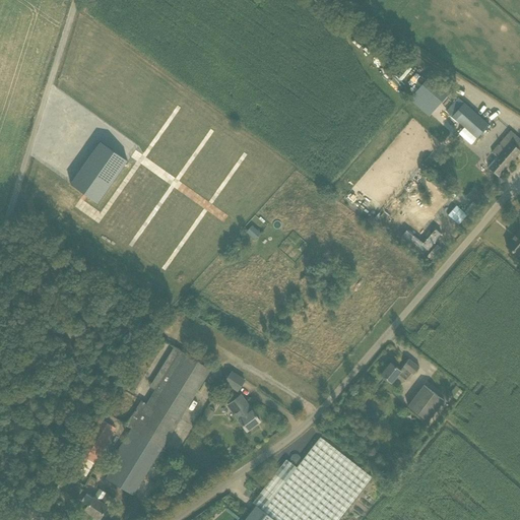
[(410,100),(414,105),(417,102),(432,116),(451,92),(432,77),(410,100)]
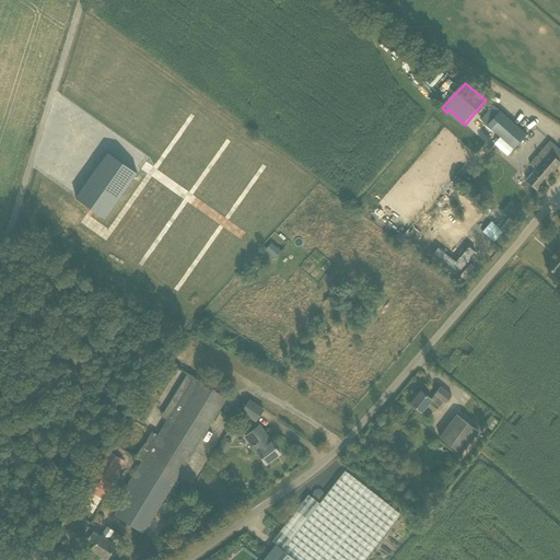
[(527,135),(517,127),(500,111),(487,126),(514,150),(527,135)]
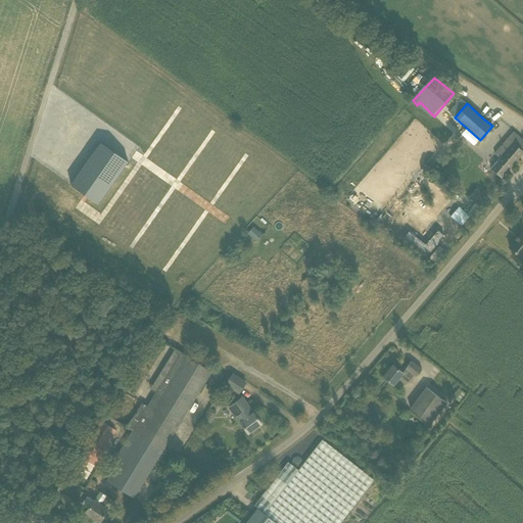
[(84,169),(110,188),(141,146),(113,127),(84,169)]
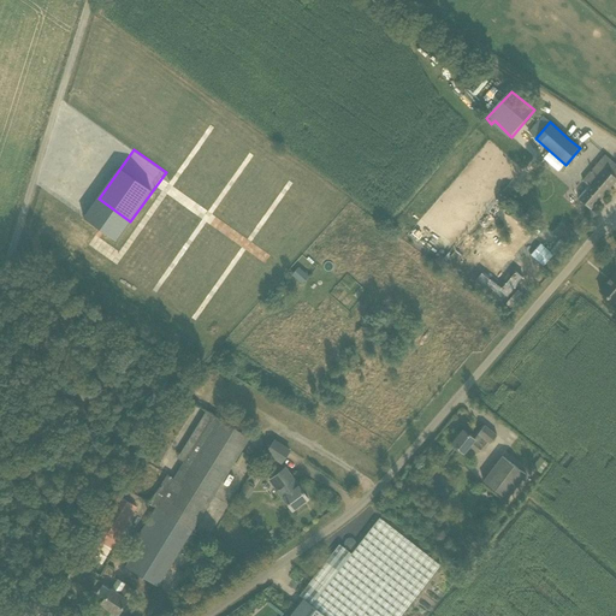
[(615,165),(605,155),(582,181),(573,191),(579,197),(578,199),(591,209),(615,179),(615,165)]
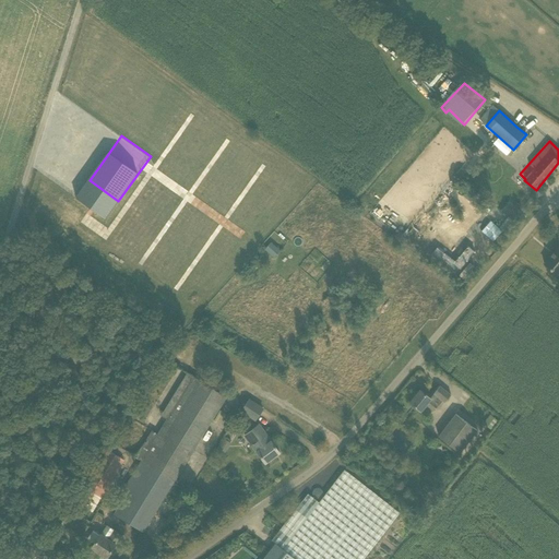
[(463,194),(479,209),(484,202),(467,189),(463,194)]
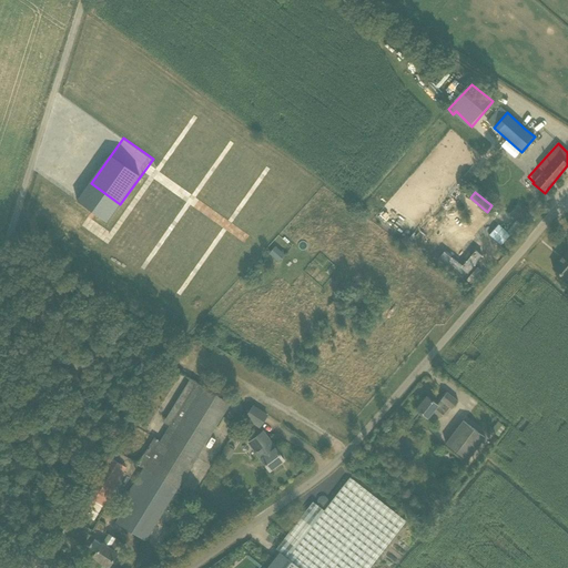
[(518,202),(508,213),(518,222),(528,212),(518,202)]
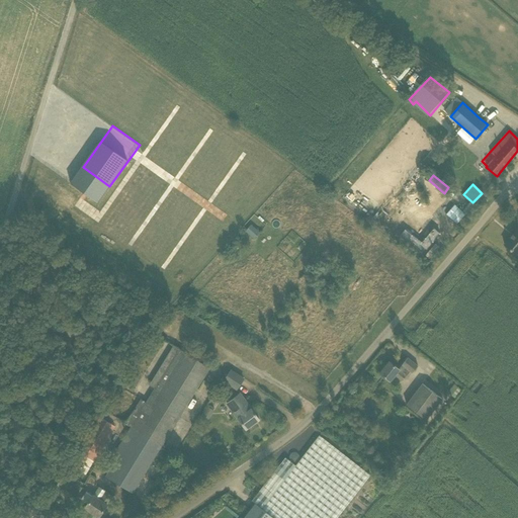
[(249,236),(255,229),(251,226),(245,232),(249,236)]
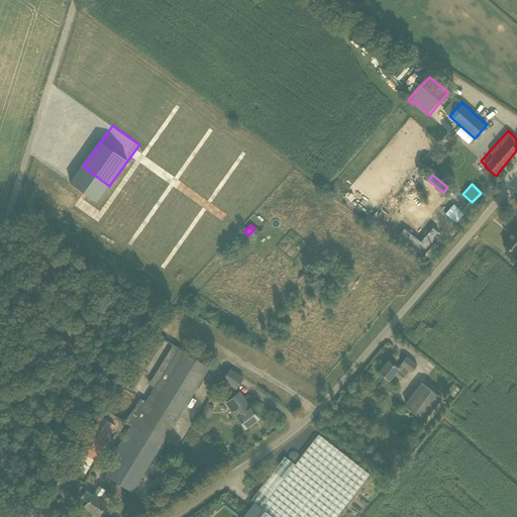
[(516,228),(503,244),(515,254),(516,251),(516,228)]
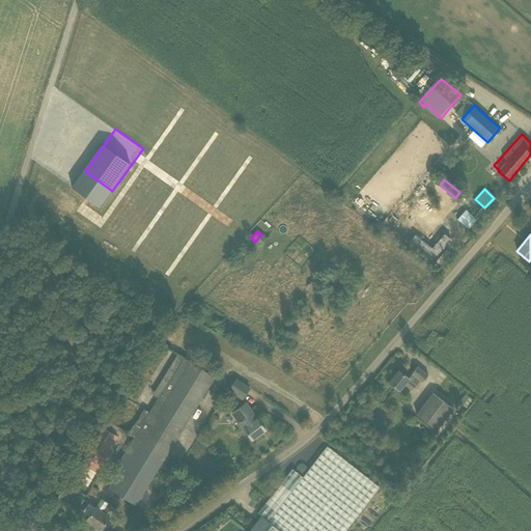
[(215,376),(178,354),(152,394),(159,398),(149,413),(144,409),(129,434),(135,438),(109,478),(113,481),(109,488),(136,505),(215,376)]
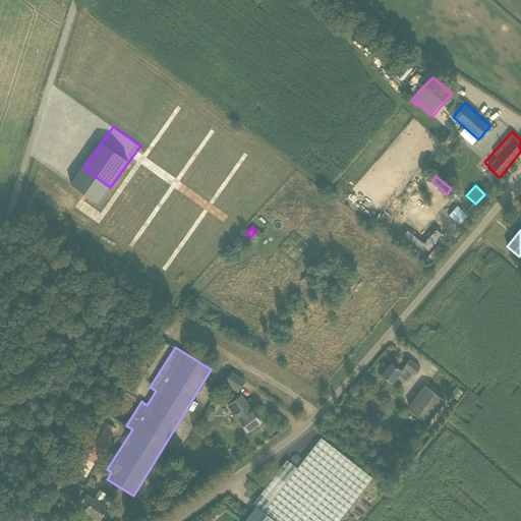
[(392,363),(382,375),(384,377),(383,379),(390,384),(391,383),(392,384),(397,377),(404,383),(409,378),(412,373),(414,375),(420,368),(410,360),(404,366),(404,367),(401,371),(392,363)]
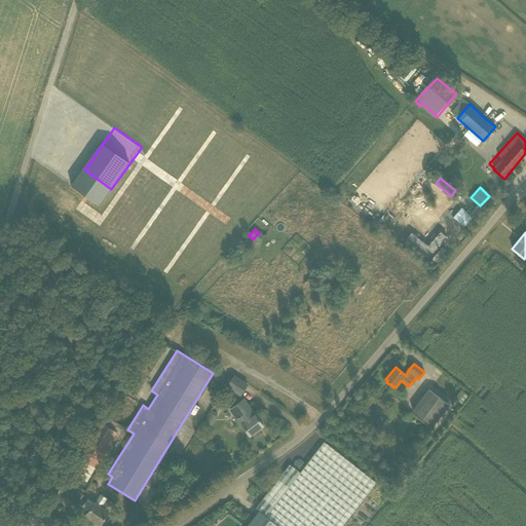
[(248,385),(234,376),(227,386),(240,396),(248,385)]
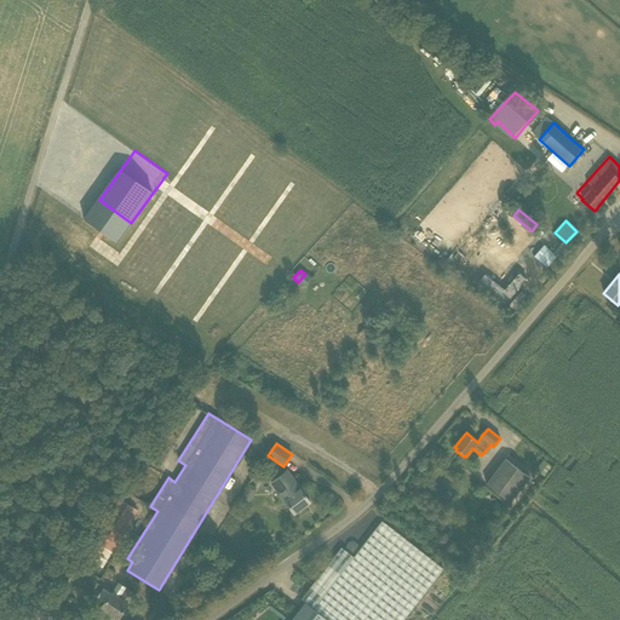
[(505,459),(487,484),(510,503),(528,477),(505,459)]
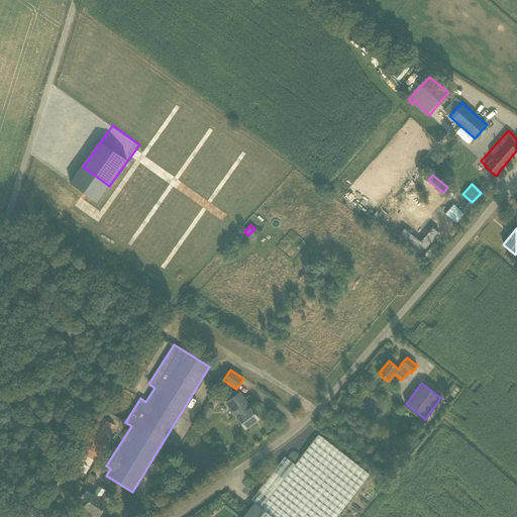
[(446,392),(454,398),(460,390),(453,384),(446,392)]
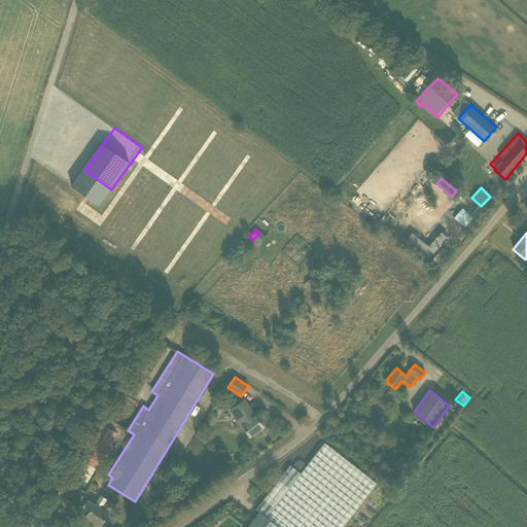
[(250,436),(264,427),(244,400),(231,410),(250,436)]
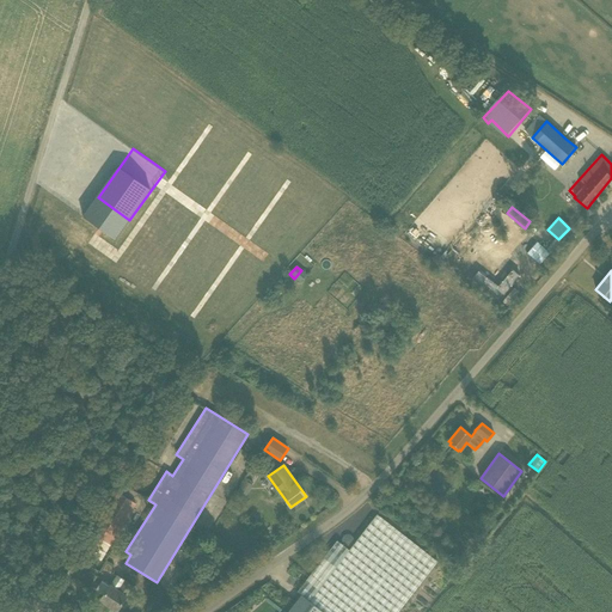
[(135,503),(118,494),(117,493),(83,549),(93,556),(103,539),(111,544),(135,503)]
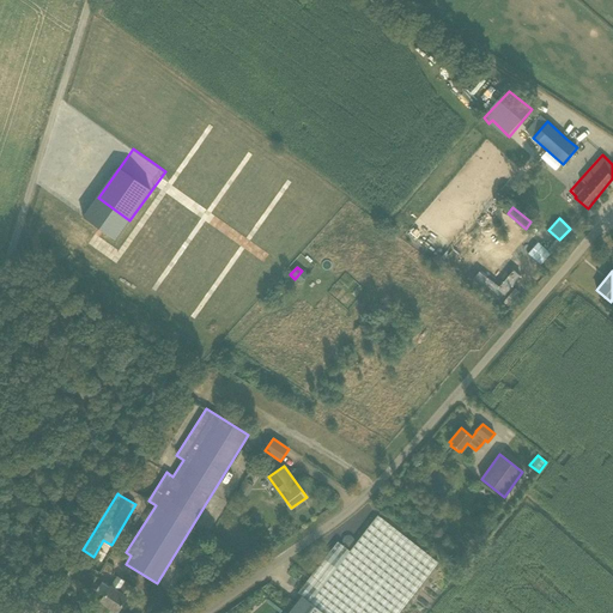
[(503,612),(377,515),(350,551),(338,541),(298,593),(302,596),(322,612),(320,612),(503,612)]
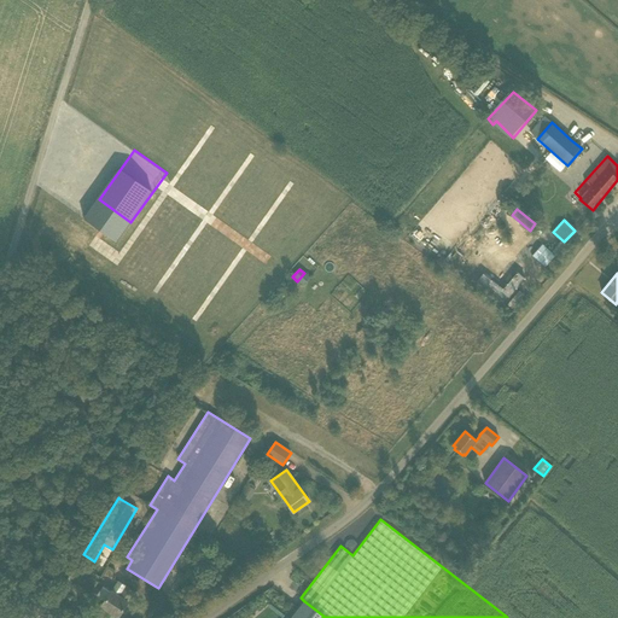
[(196,577),(192,583),(203,590),(207,583),(196,577)]
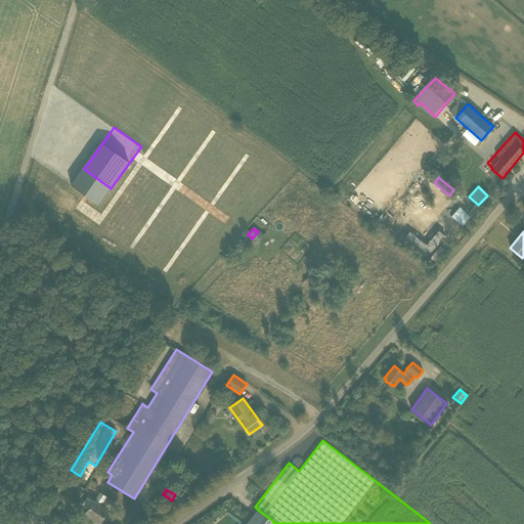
[(114,501),(107,497),(101,506),(87,496),(82,506),(89,510),(86,514),(100,523),(108,511),(114,501)]
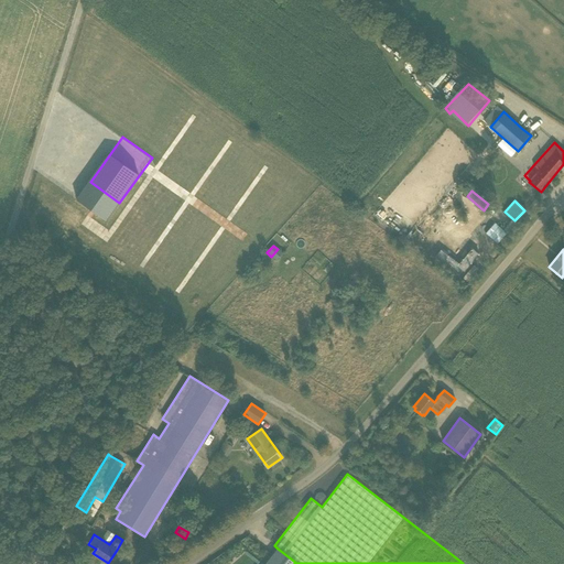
[(294,563),(296,563),(278,549),(266,563),(294,563)]
